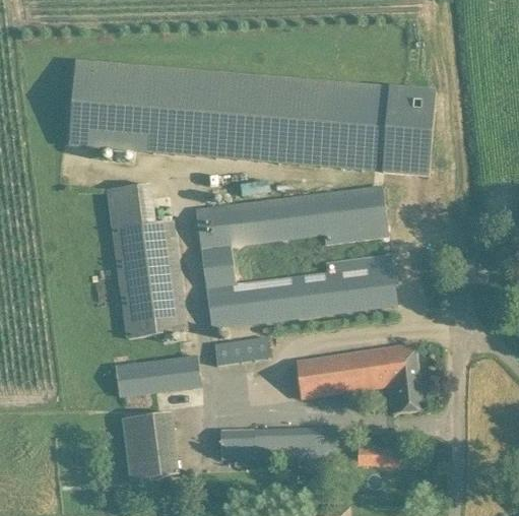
[(429,173),(436,89),(77,65),(73,147),(429,173)]
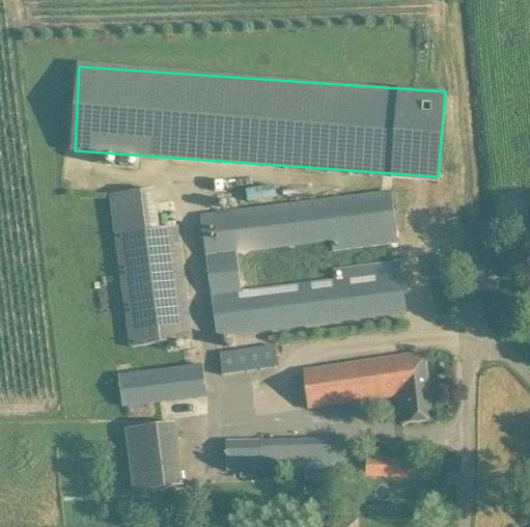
[(109,193),(129,344),(190,336),(175,224),(159,226),(154,187),(109,193)]
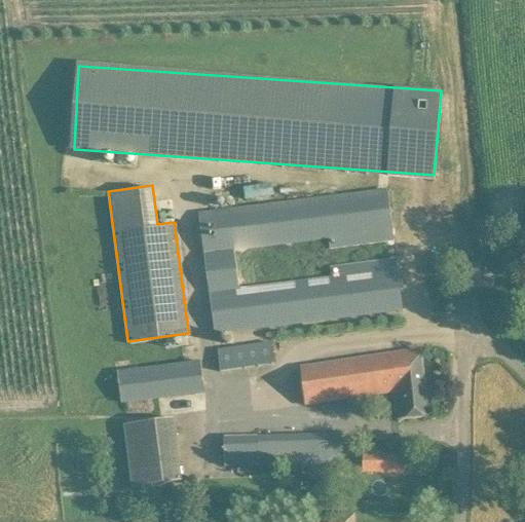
[(328,246),(392,237),(386,187),(197,211),(213,330),(398,306),(398,308),(402,308),(397,267),(388,268),(386,257),(329,264),(330,275),(238,287),(233,247),(327,234),(328,246)]
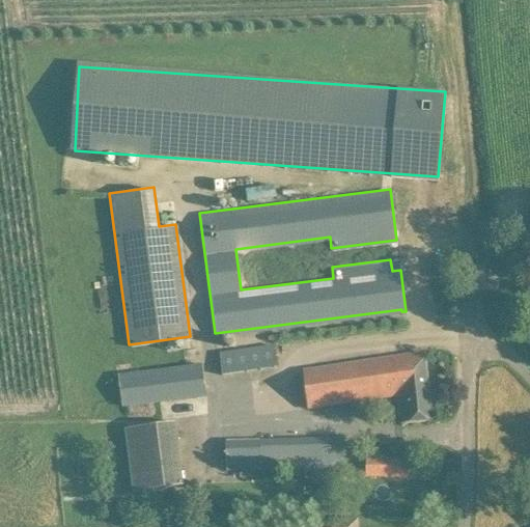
[(220,351),(222,371),(276,363),(273,343),(220,351)]
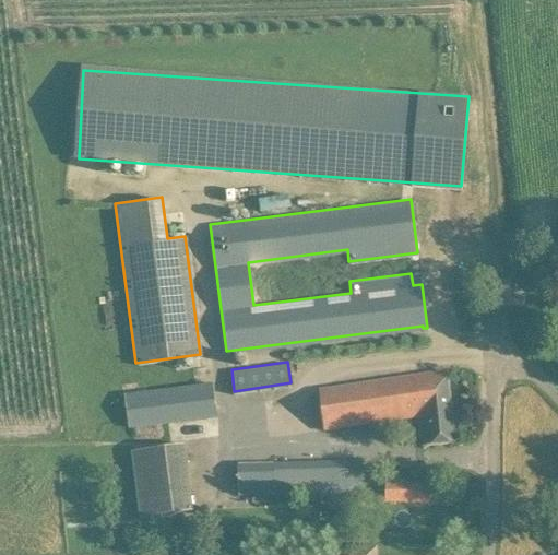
[(319,388),(323,427),(418,413),(422,443),(454,439),(447,368),(319,388)]
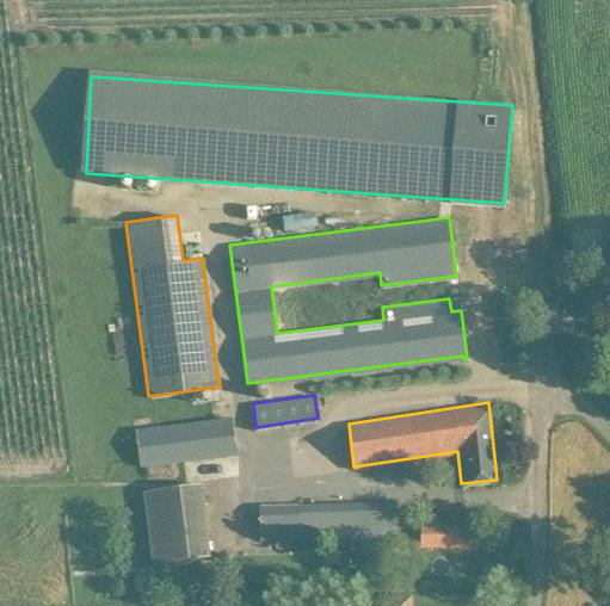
[(137,428),(142,463),(236,451),(232,416),(137,428)]
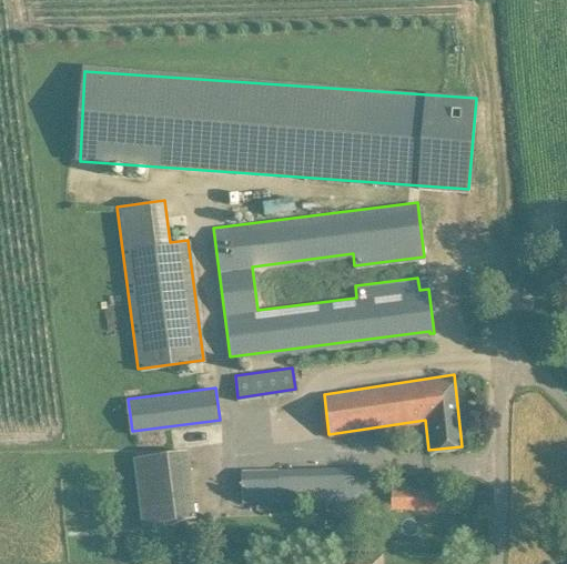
[(132,455),(141,523),(195,516),(186,447),(132,455)]
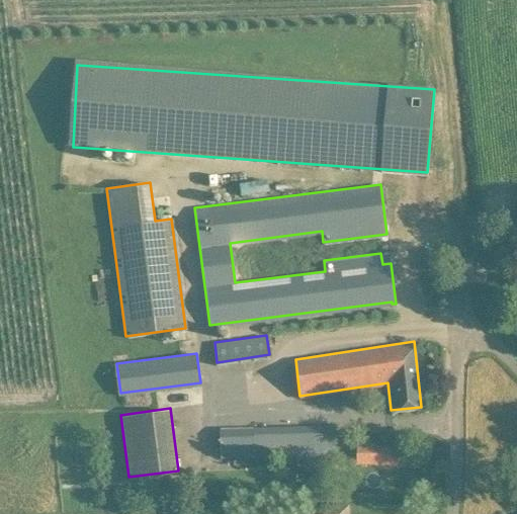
[(221,427),(222,455),(235,455),(235,461),(247,461),(247,454),(334,452),(333,424),(221,427)]
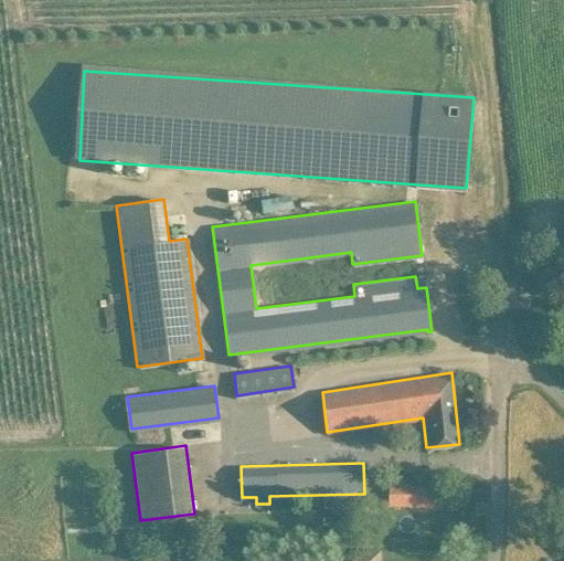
[(387,504),(440,507),(442,482),(389,478),(387,504)]
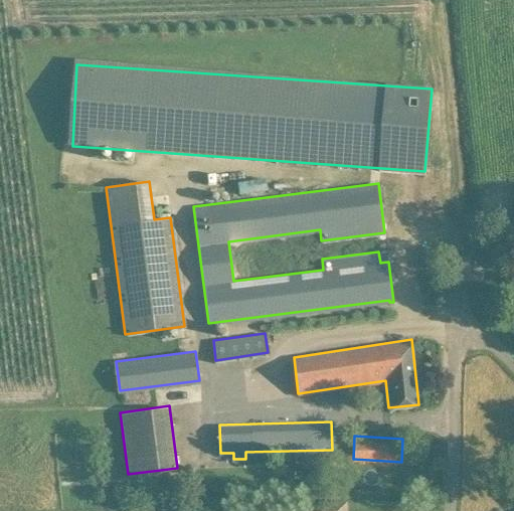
[(325,510),(325,502),(308,503),(308,510),(325,510)]
